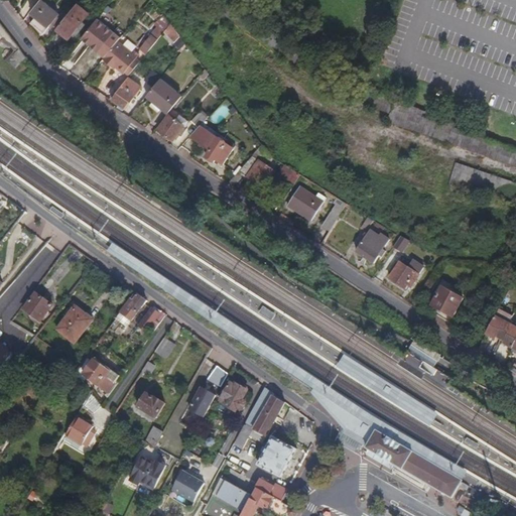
[(44,33),(59,14),(40,0),(30,13),(36,17),(31,23),(44,33)]
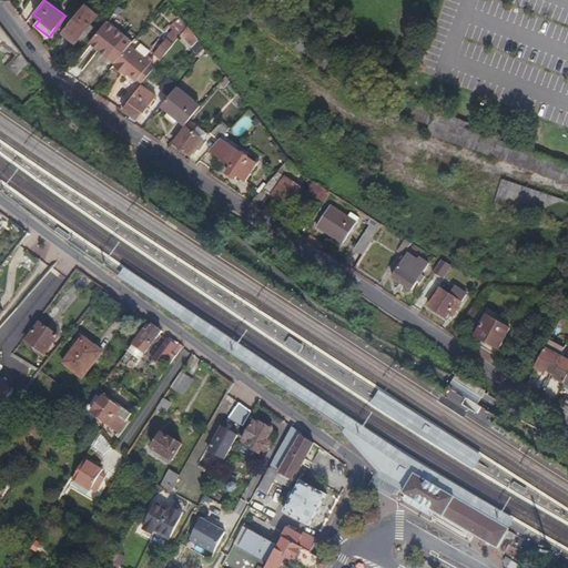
[(567,163),(498,140),(499,135),(409,99),(369,83),(372,79),(272,12),(275,6),(266,0),(250,0),(241,14),(363,94),(361,97),(429,124),(426,132),(474,149),(511,162),(537,171),(564,180),(567,181),(567,163)]
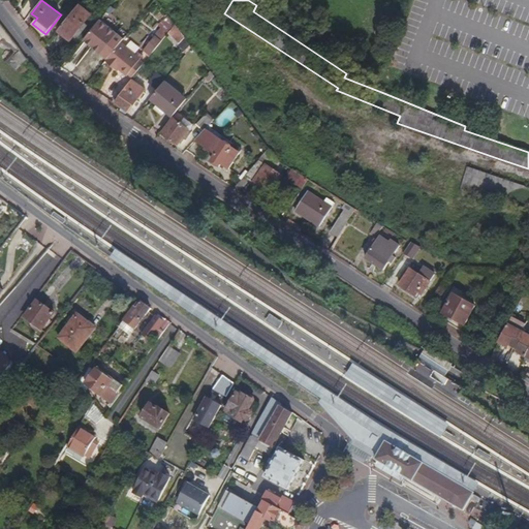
[(87,23),(85,22),(92,13),(79,3),(58,30),(68,38),(66,41),(70,43),(87,23)]
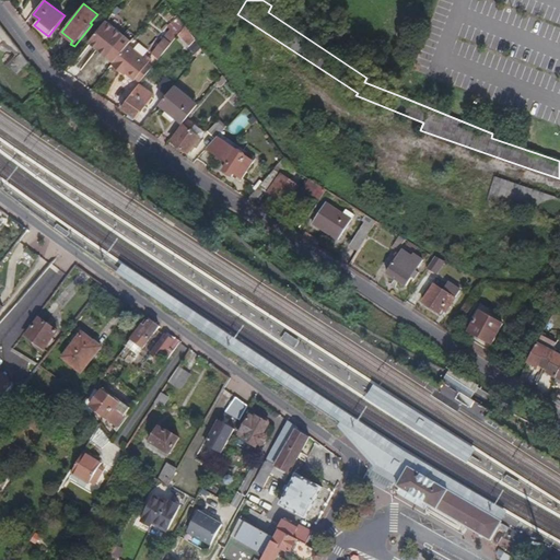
[(187,27),(185,25),(177,34),(189,46),(195,38),(187,27)]
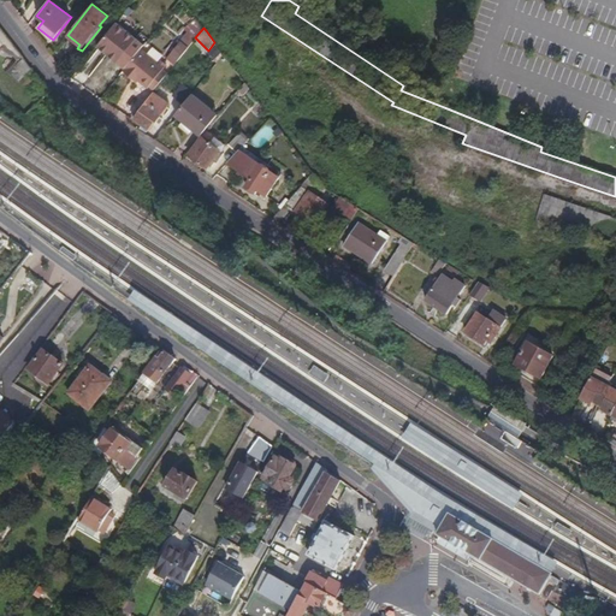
[(176,61),(187,48),(179,42),(169,55),(176,61)]
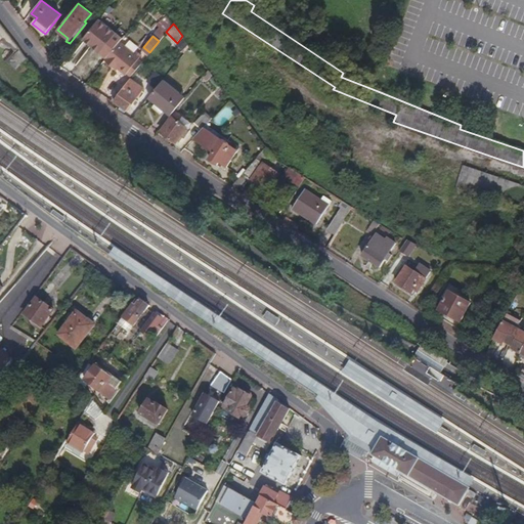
[(142,61),(138,58),(139,57),(119,41),(104,60),(103,60),(113,67),(114,64),(118,68),(126,75),(126,74),(130,77),(142,61)]
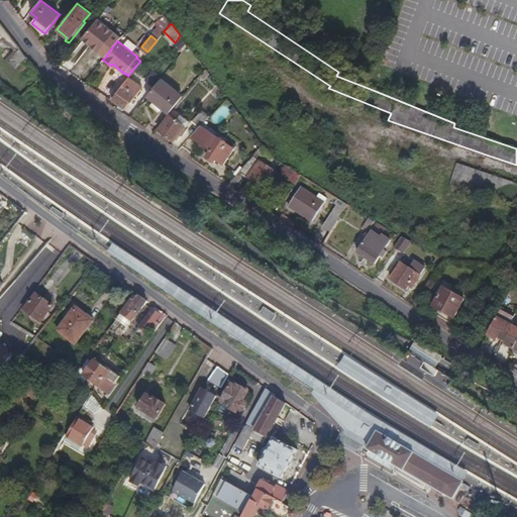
[(6,58),(12,68),(25,60),(19,49),(6,58)]
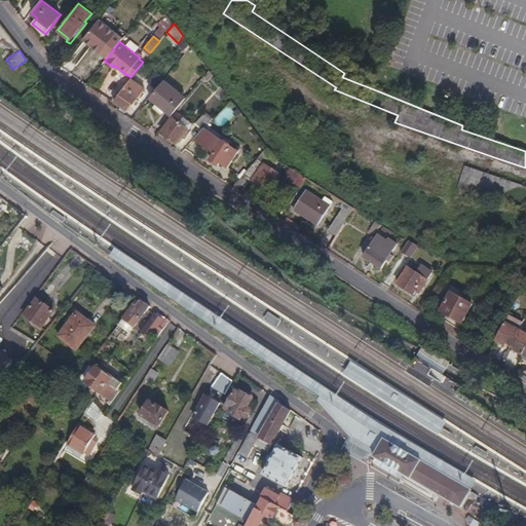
[(207,81),(213,75),(209,70),(202,76),(207,81)]
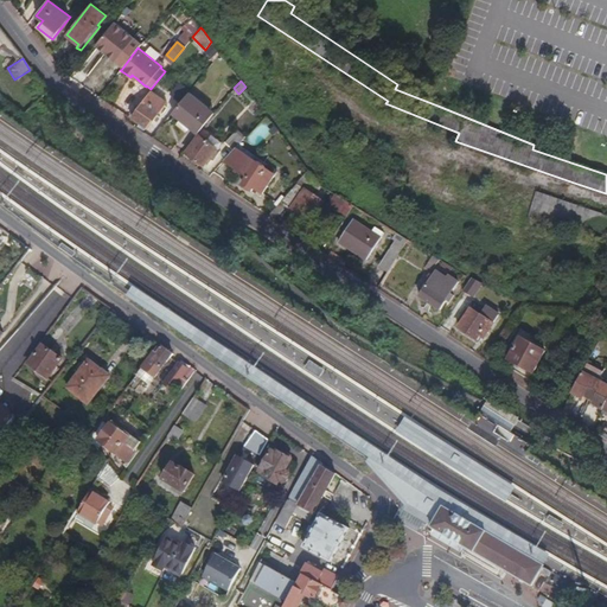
[(164,94),(155,87),(151,91),(159,98),(164,94)]
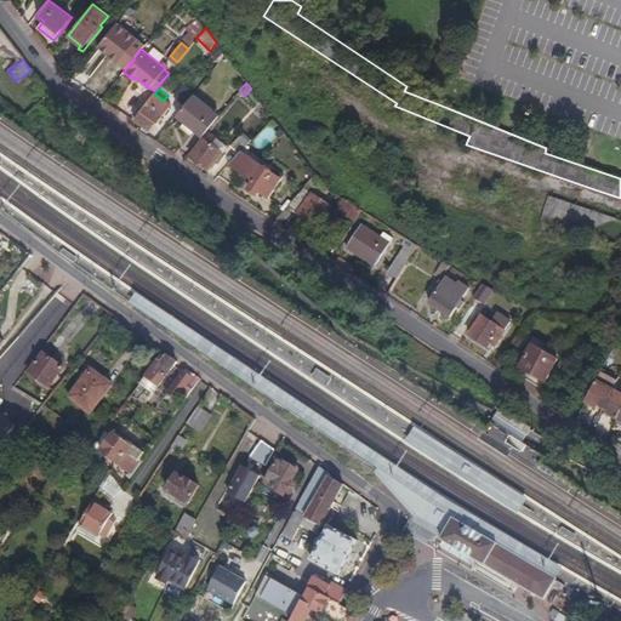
[(161,119),(171,107),(163,101),(154,93),(134,120),(149,132),(157,125),(159,127),(164,121),(161,119)]
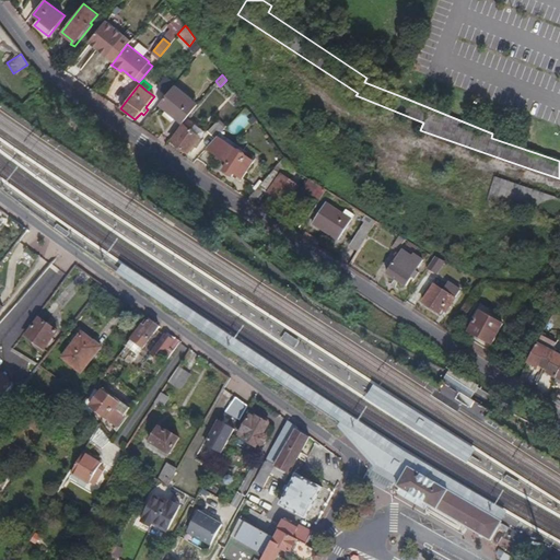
[(194,108),(171,90),(159,104),(182,123),(194,108)]
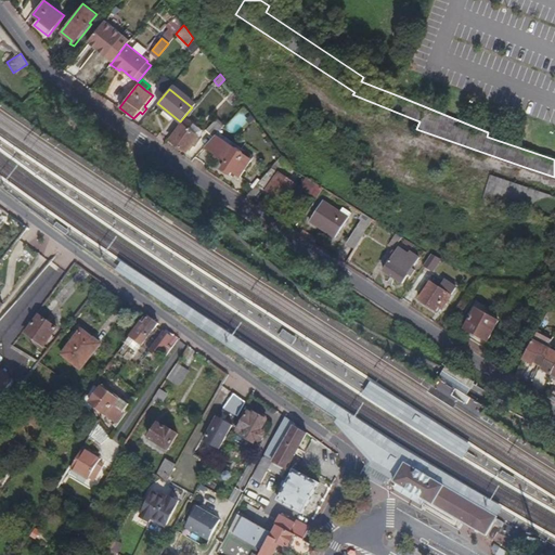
[(226,127),(234,134),(247,119),(239,112),(226,127)]
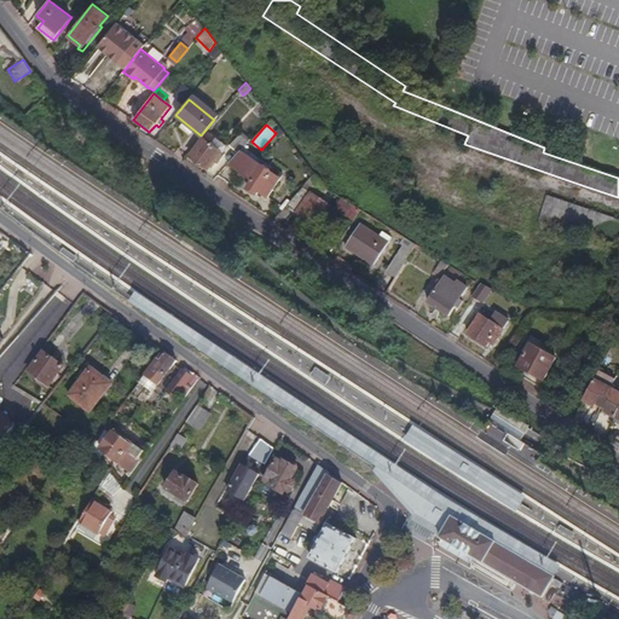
[(225,146),(208,133),(203,138),(221,151),(225,146)]
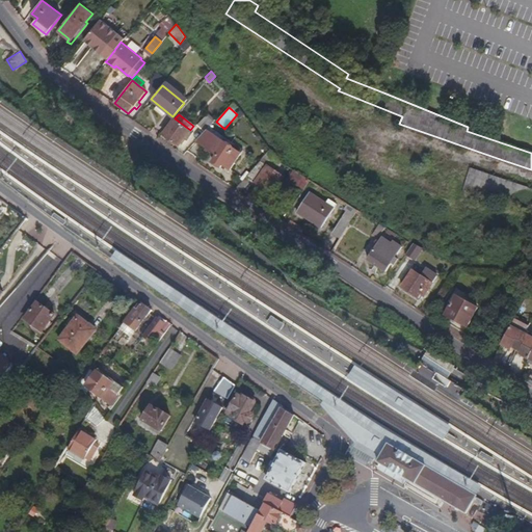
[(210,126),(214,122),(206,115),(196,125),(205,132),(210,126)]
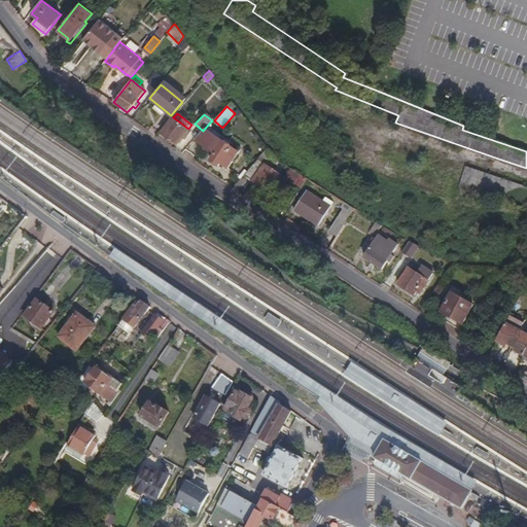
[(188,138),(192,132),(188,129),(173,117),(162,133),(177,144),(178,142),(181,144),(187,137),(188,138)]
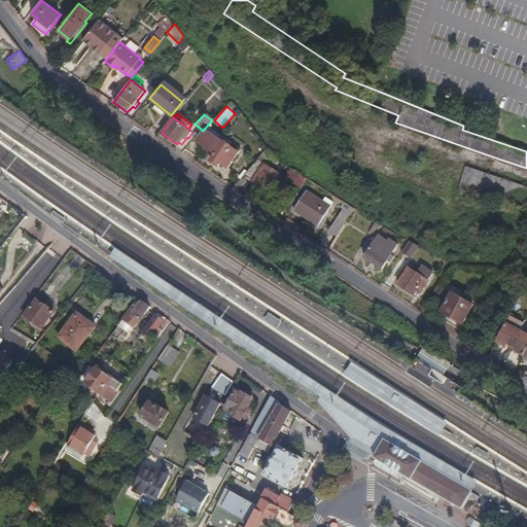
[(227,172),(243,148),(208,125),(203,131),(195,140),(215,153),(210,161),(227,172)]
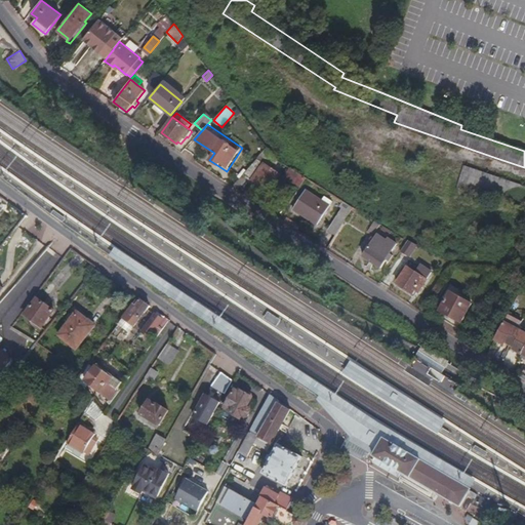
[(275,159),(266,147),(258,156),(270,166),(275,159)]
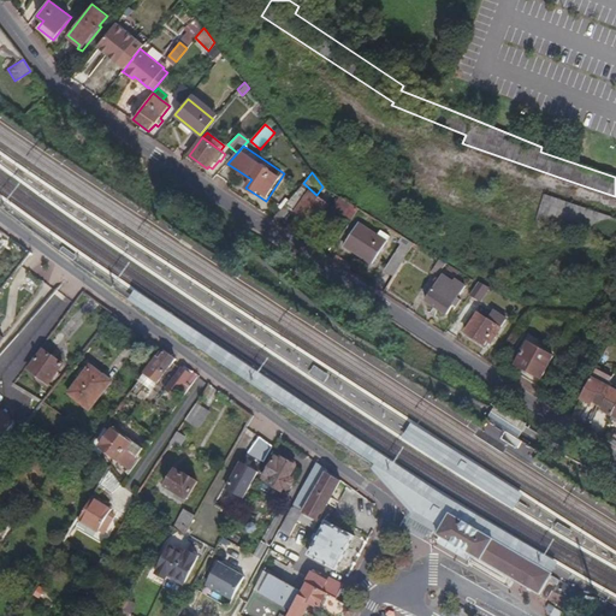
[(288,201),(296,191),(291,187),(282,196),(283,197),(288,201)]
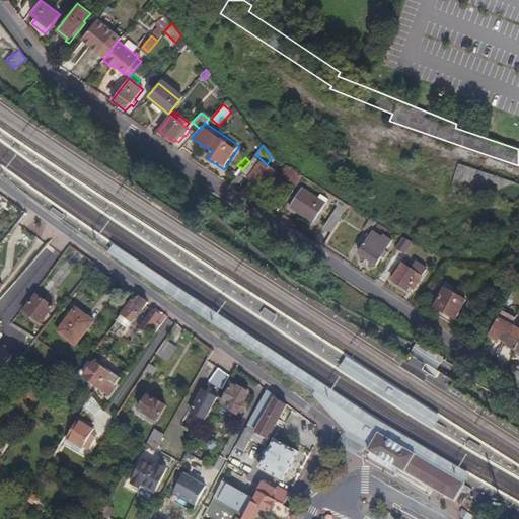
[(274,175),(252,157),(249,161),(242,169),(239,172),(247,178),(261,191),(267,184),(270,188),(274,183),(270,180),(274,175)]
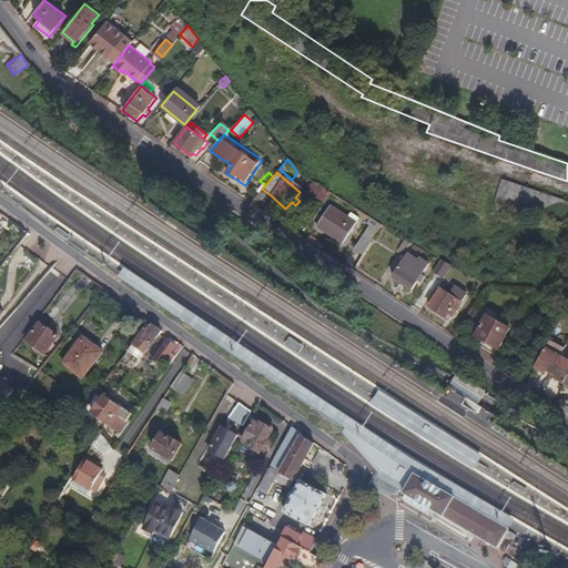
[(554,216),(556,213),(567,217),(567,201),(563,199),(503,180),(495,204),(547,221),(549,214),(554,216)]
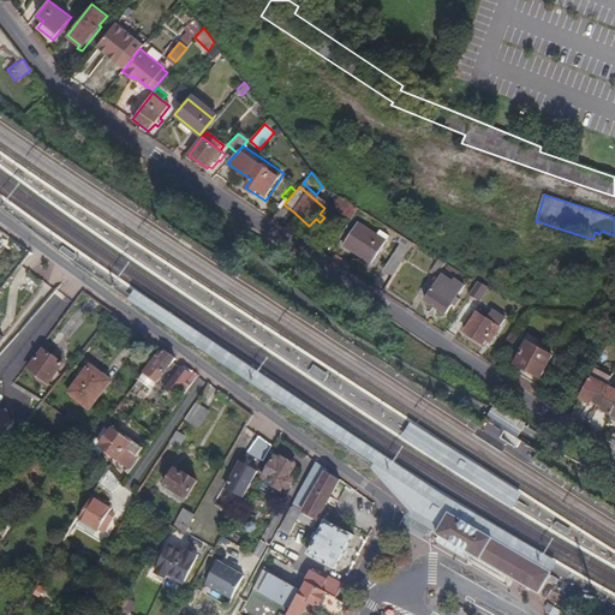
[(284,204),(287,201),(282,197),(275,206),(280,209),(284,204)]
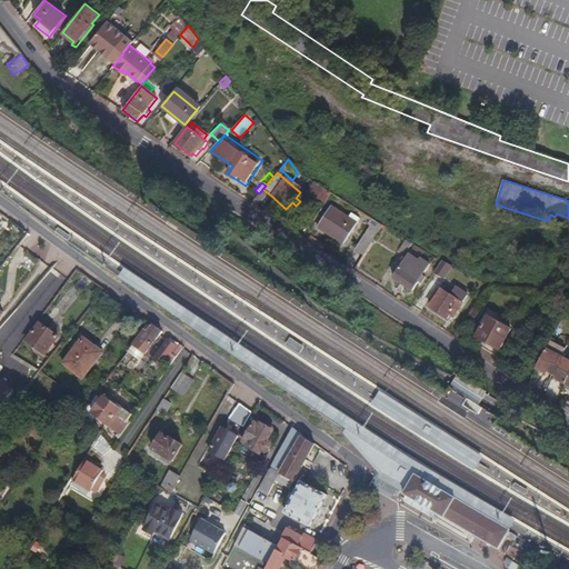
[(330,192),(313,182),(308,192),(325,202),(330,192)]
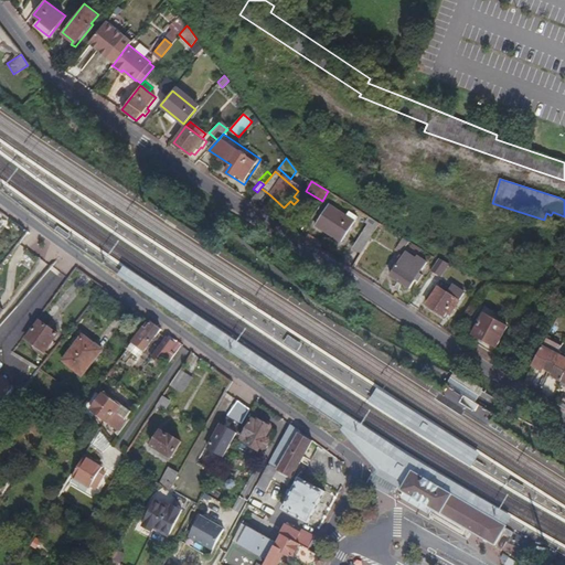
[(259,208),(269,194),(260,188),(257,192),(249,201),(259,208)]
